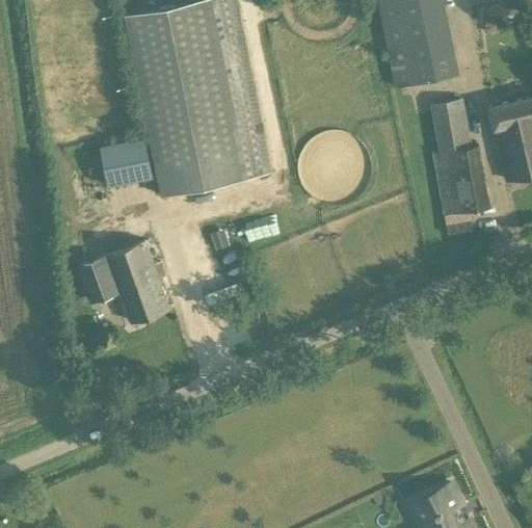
[(205,0),(124,17),(161,199),(272,175),(236,0),(205,0)]
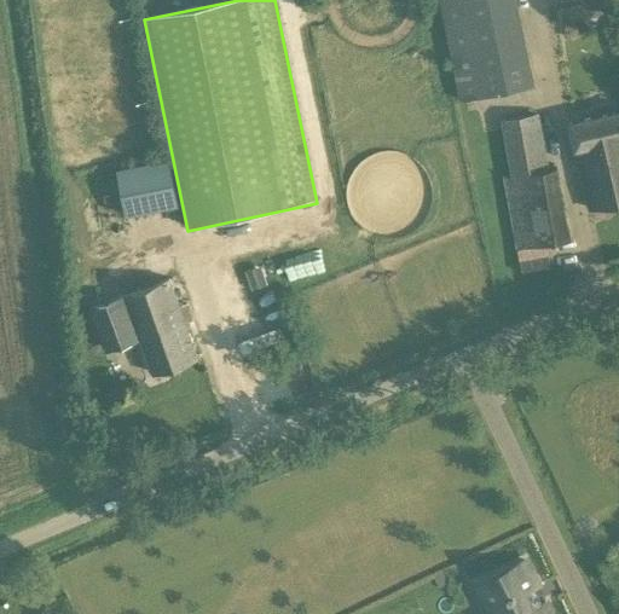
[(437,0),(460,104),(486,99),(536,90),(516,0),(437,0)]
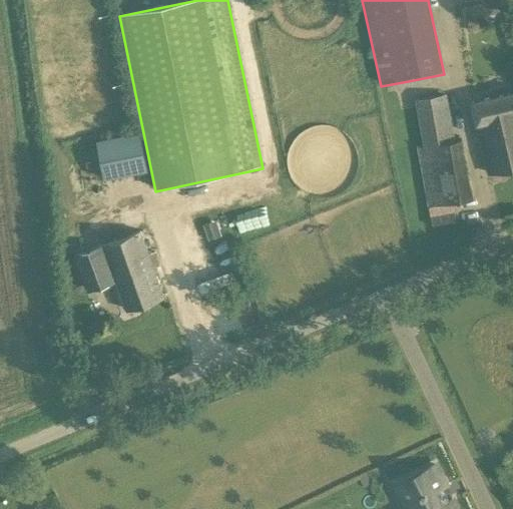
[(477,126),(480,140),(489,175),(512,169),(512,94),(471,105),(476,127),(477,126)]
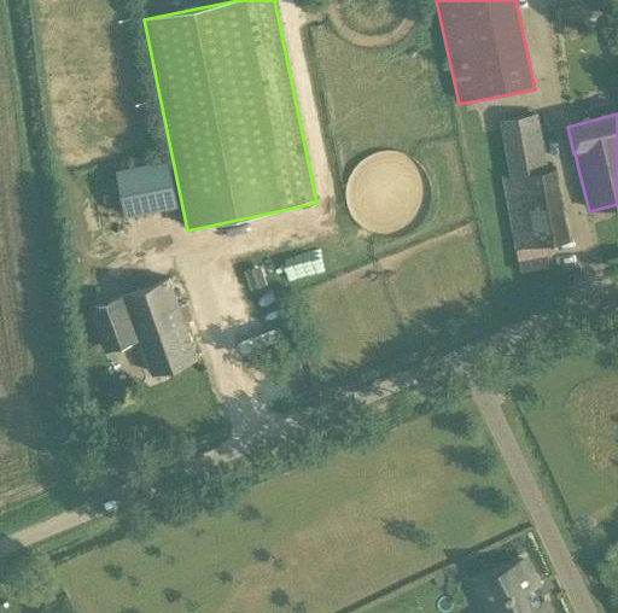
[(546,173),(535,116),(502,123),(513,179),(502,181),(516,252),(572,241),(559,169),(546,173)]
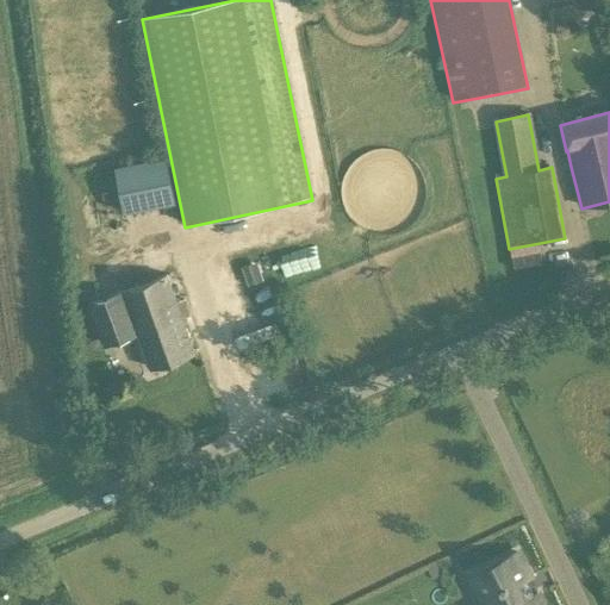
[(110,172),(123,217),(174,203),(161,157),(110,172)]
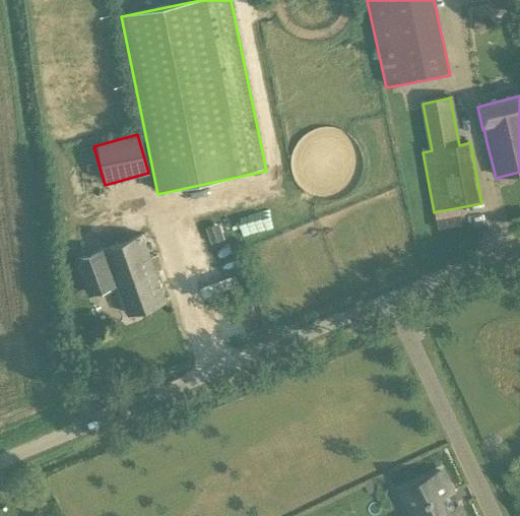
[(158,257),(151,259),(143,237),(75,262),(88,298),(117,287),(128,317),(167,304),(155,271),(164,268),(158,257)]
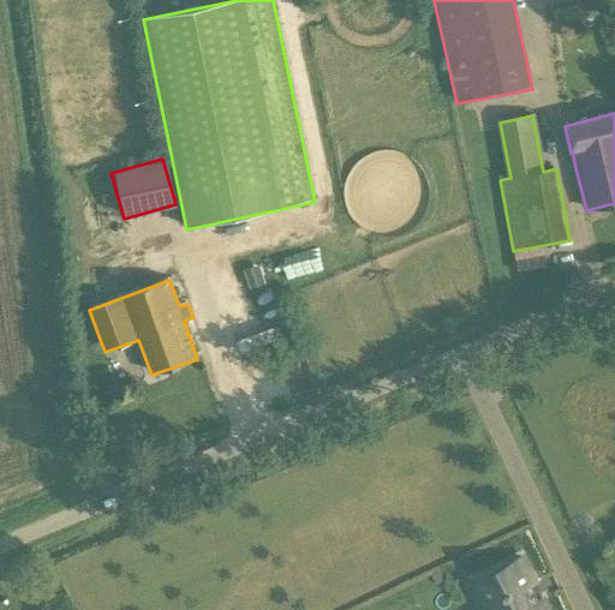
[(240,324),(278,306),(272,294),(234,312),(240,324)]
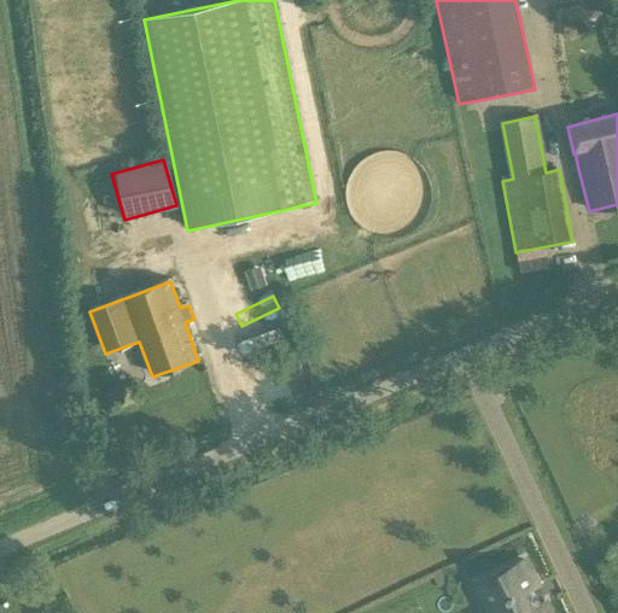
[(489,611),(489,612),(500,612),(502,611),(502,612),(548,612),(544,603),(541,605),(534,590),(537,588),(525,564),(517,568),(494,579),(493,579),(477,587),(479,591),(481,591),(489,611)]
